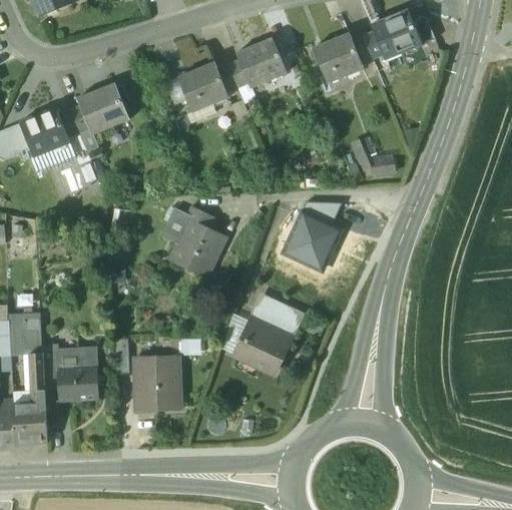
[(31,0),(36,13),(36,14),(71,0),(31,0)]
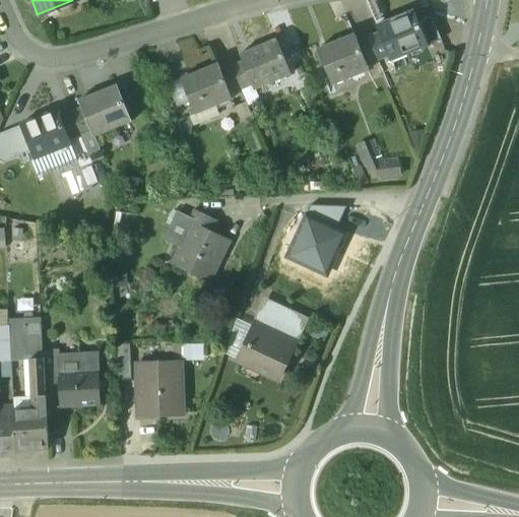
[(412,9),(377,23),(377,22),(376,23),(379,31),(388,53),(390,58),(391,58),(391,57),(426,43),(426,44),(428,43),(412,7),(411,8),(412,9)]
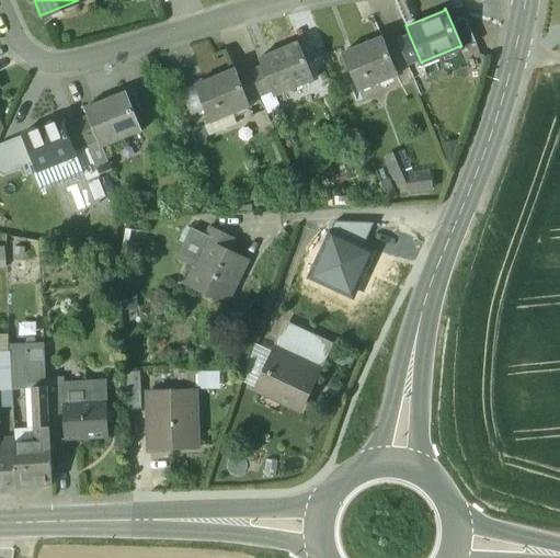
[(380,36),(343,52),(343,50),(342,52),(357,89),(358,89),(358,88),(396,71),(397,73),(398,72),(396,67),(386,43),(381,34),(380,35),(380,36)]
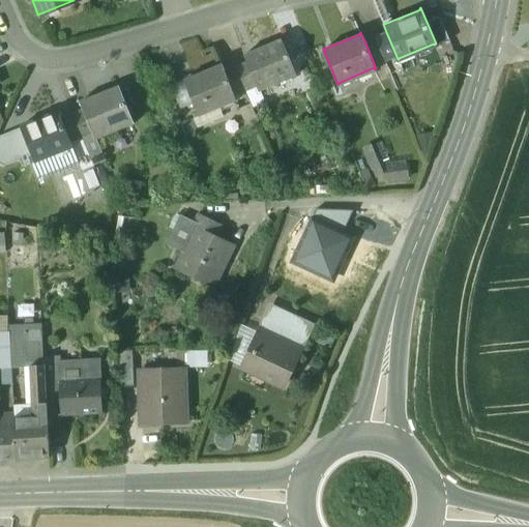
[(386,32),(375,36),(384,59),(395,54),(386,32)]
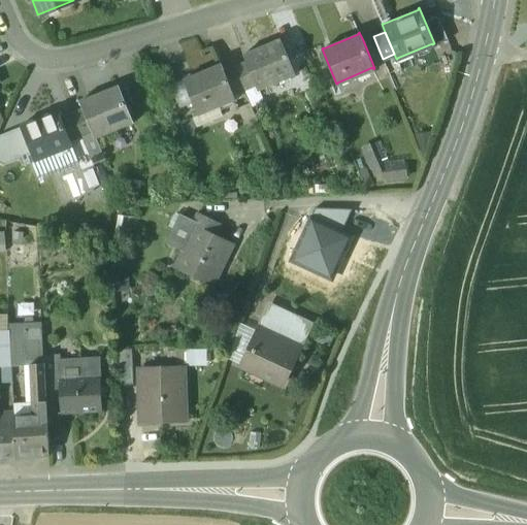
[(373,36),(363,40),(372,63),(383,59),(373,36)]
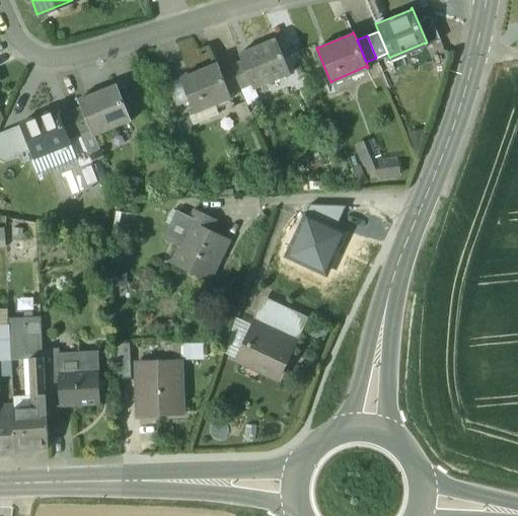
[(274,39),(239,53),(239,52),(238,52),(241,60),(250,82),(252,88),(254,87),(253,86),(288,72),(289,73),(290,73),(275,37),(274,38),(274,39)]
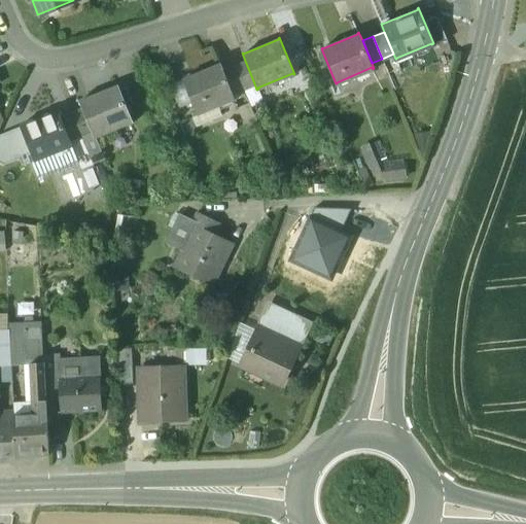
[(245,61),(234,66),(243,89),(254,83),(245,61)]
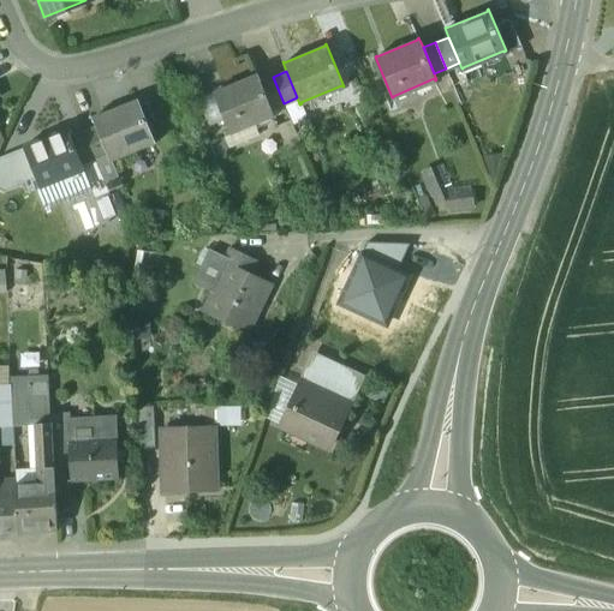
[(255,75),(214,91),(214,90),(213,90),(230,133),(231,132),(231,131),(272,114),(272,117),(273,115),(270,108),(260,82),(256,73),(255,73),(255,75)]
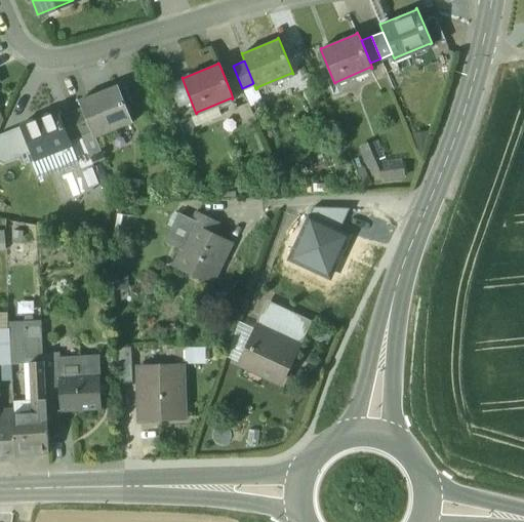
[(242,88),(233,66),(222,70),(231,92),(242,88)]
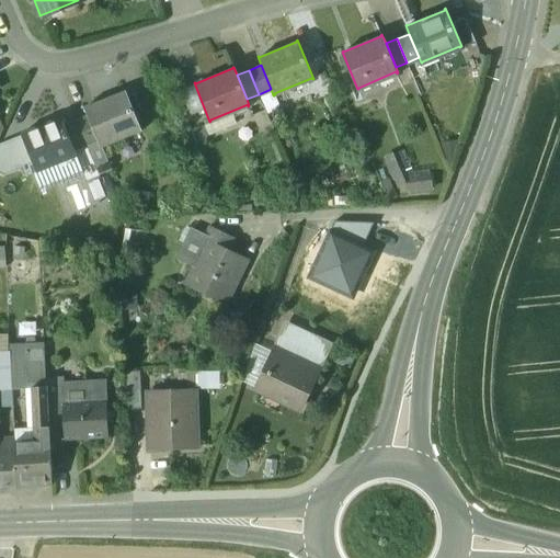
[(124,92),(86,107),(86,106),(84,106),(88,115),(98,138),(100,145),(101,145),(101,144),(138,128),(139,129),(140,129),(125,91),(124,91),(124,92)]
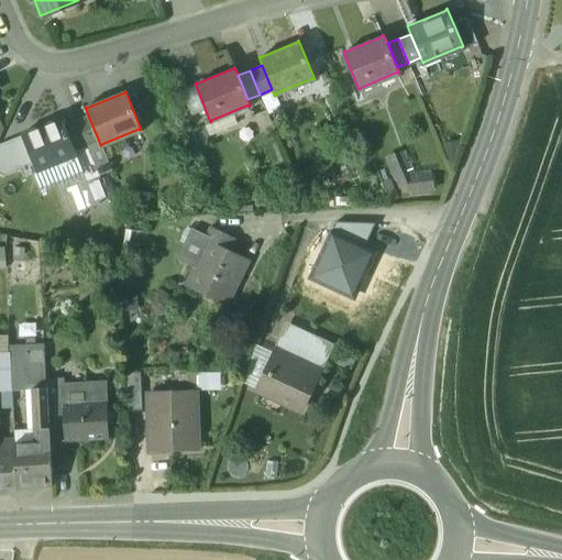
[(88,116),(76,120),(86,144),(98,139),(88,116)]
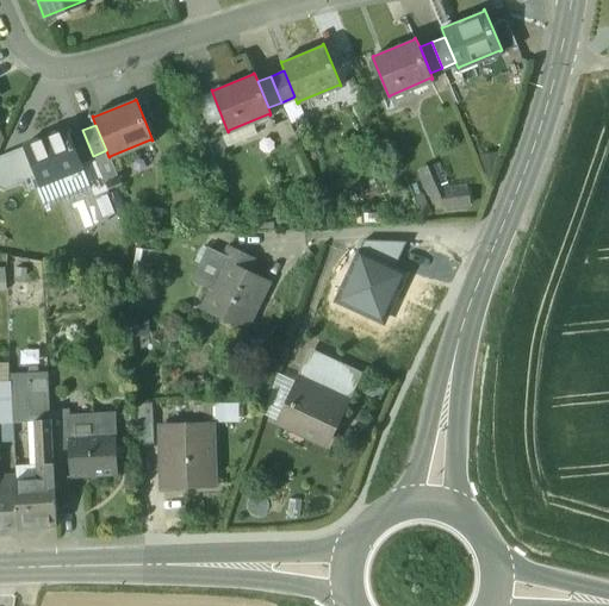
[(66,129),(25,144),(25,143),(24,144),(41,186),(82,169),(85,168),(81,161),(70,135),(66,126),(64,127),(66,129)]
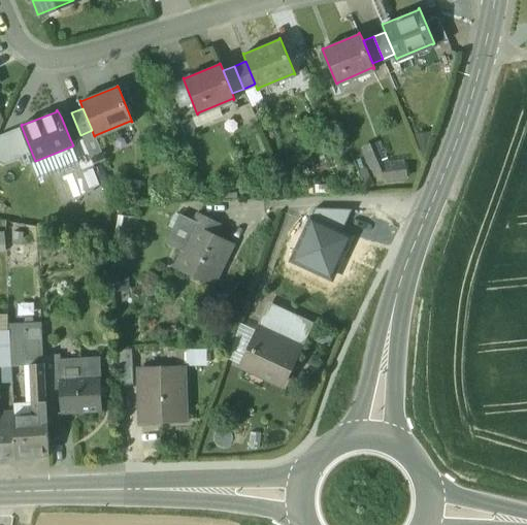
[(71,112),(61,117),(70,139),(80,135),(71,112)]
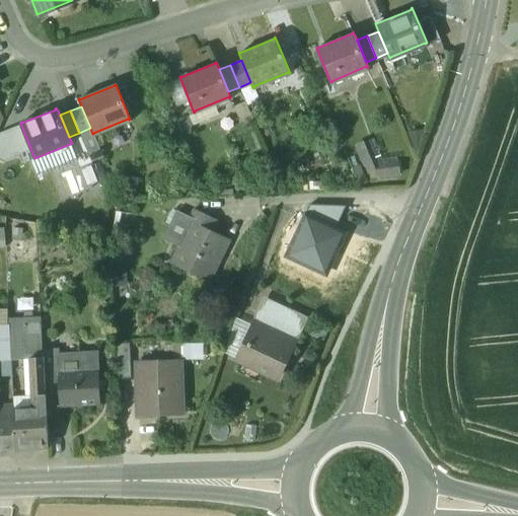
[(34,158),(20,123),(0,131),(0,160),(3,161),(18,156),(20,163),(34,158)]
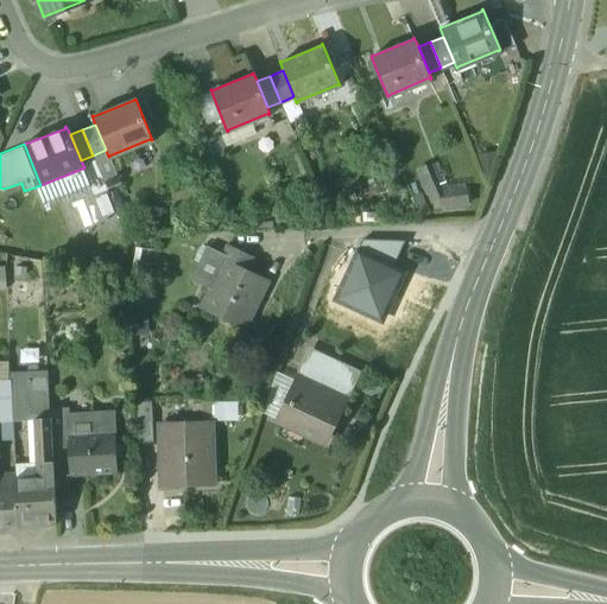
[(108,157),(106,150),(93,156),(107,188),(119,183),(108,157)]
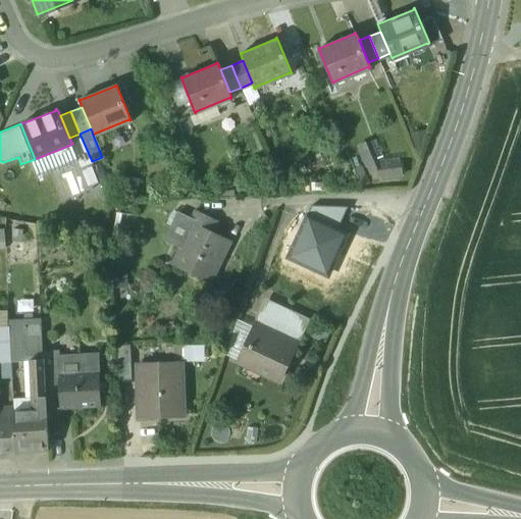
[(367,141),(358,145),(366,165),(368,165),(372,175),(379,174),(379,176),(402,173),(400,163),(378,166),(367,141)]
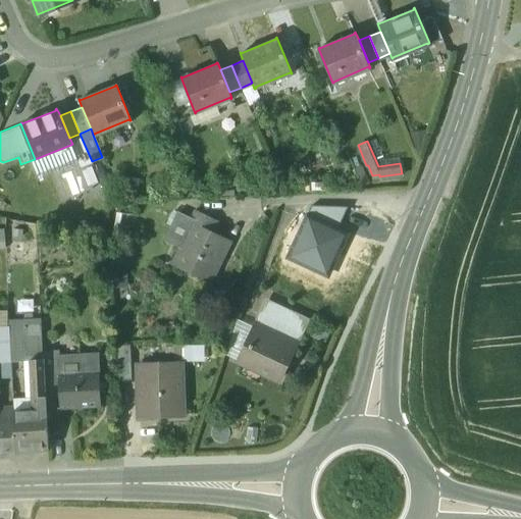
[(35,159),(40,172),(75,158),(70,145),(35,159)]
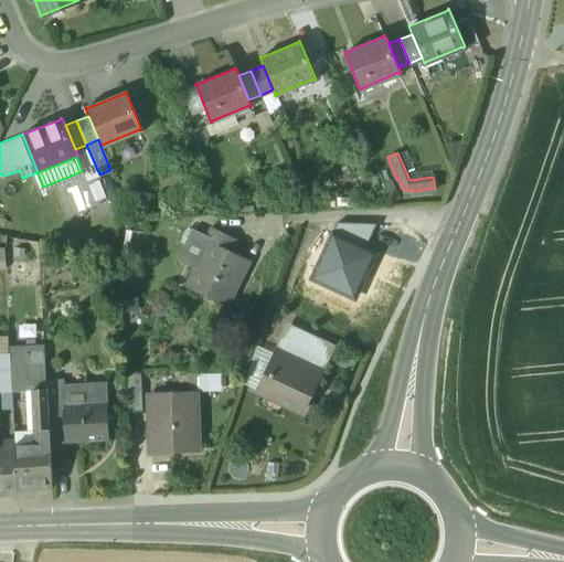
[(359,231),(336,221),(330,232),(353,243),(359,231)]
